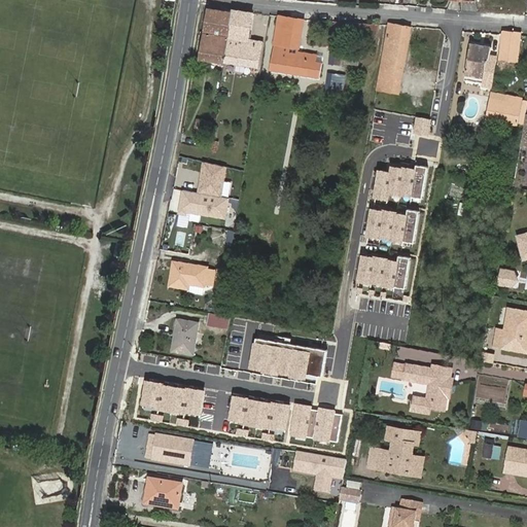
[(210,7),(205,31),(201,59),(223,62),(232,11),(210,7)]
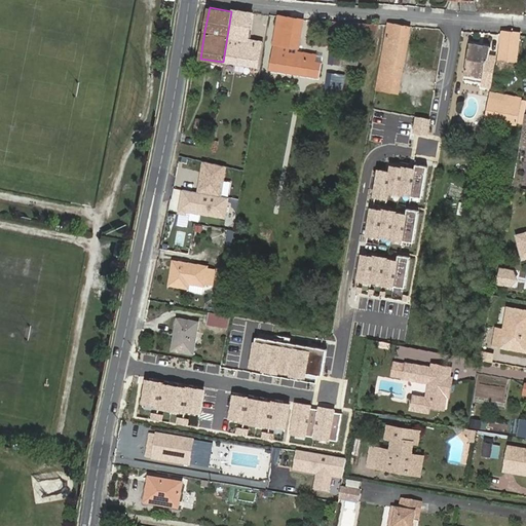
[(223,62),(260,67),(264,41),(249,39),(253,11),(232,8),(231,11),(223,62)]
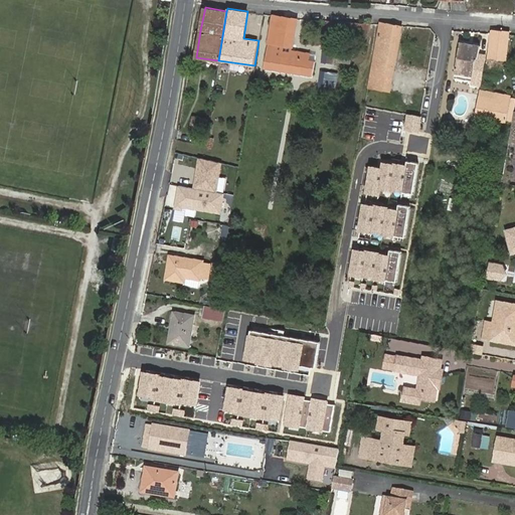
[(274,15),(264,67),(313,74),(315,60),(311,59),(312,52),(300,50),(300,53),(299,57),(293,56),(294,52),(299,19),(274,15)]
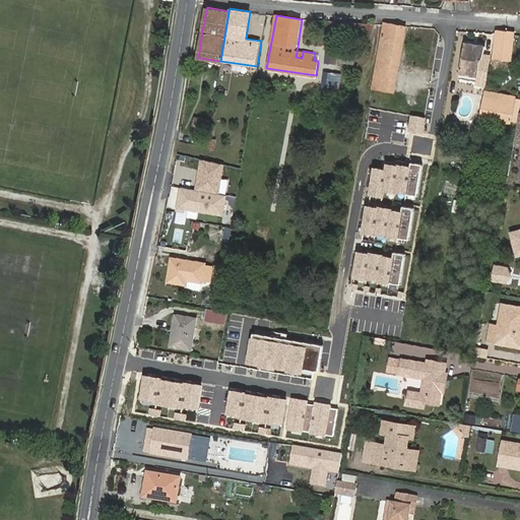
[(378,68),(377,76),(398,80),(405,34),(403,34),(404,24),(385,21),(377,68),(378,68)]
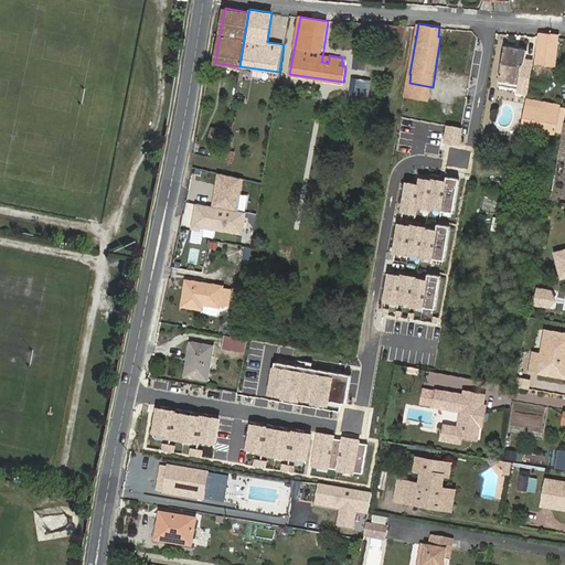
[(560,34),(541,32),(540,64),(536,80),(553,82),(554,66),(557,66),(560,34)]
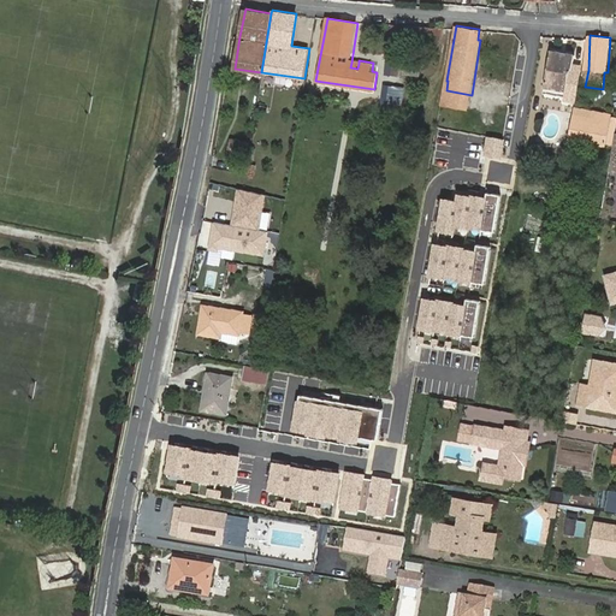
[(576,53),(552,48),(545,86),(567,89),(566,95),(564,99),(576,101),(582,64),(574,63),(576,53)]
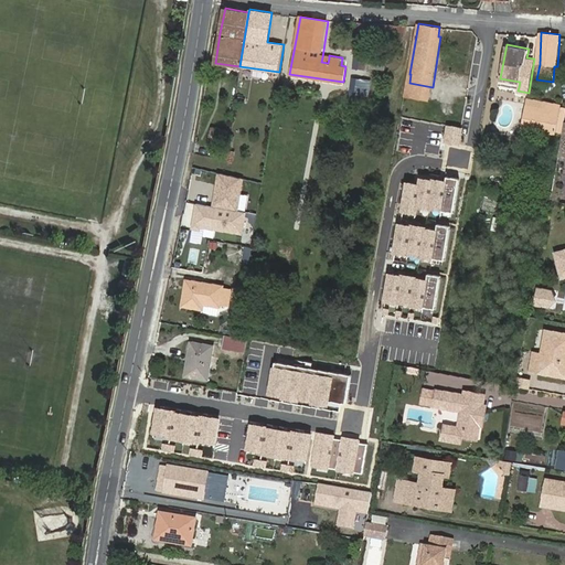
[(352,75),(350,91),(361,92),(363,77),(352,75)]
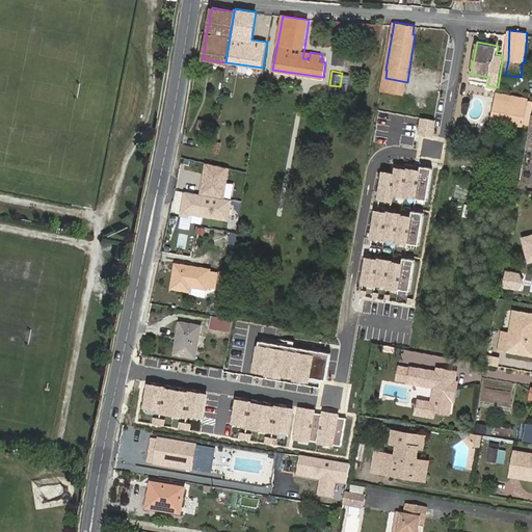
[(489,77),(471,74),(470,79),(488,82),(489,77)]
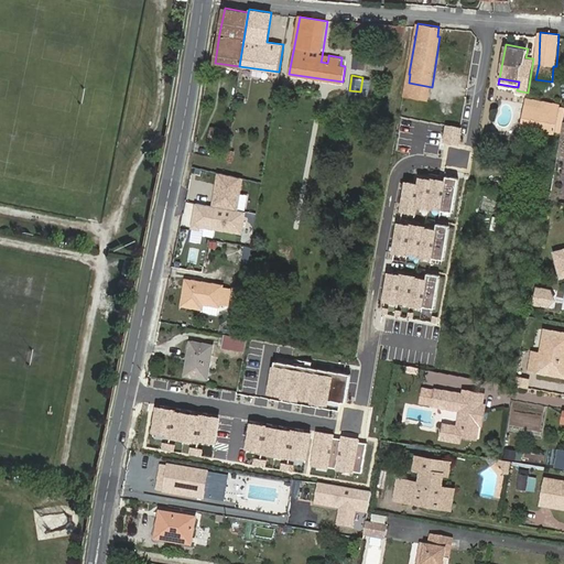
[(409,83),(407,95),(430,99),(432,87),(409,83)]
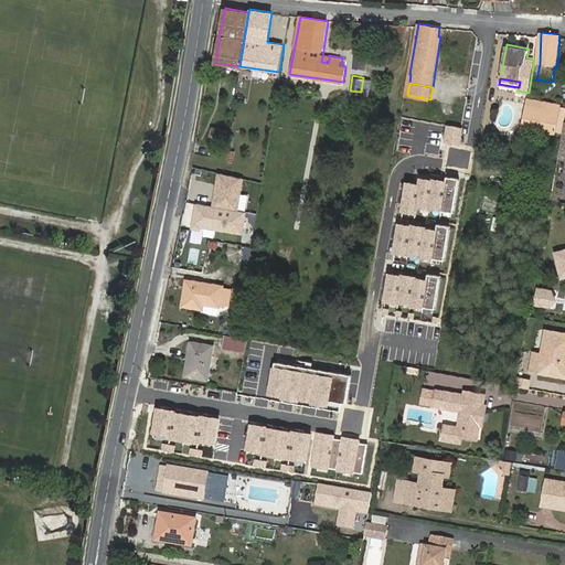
[(526,103),(522,128),(557,136),(562,109),(526,103)]
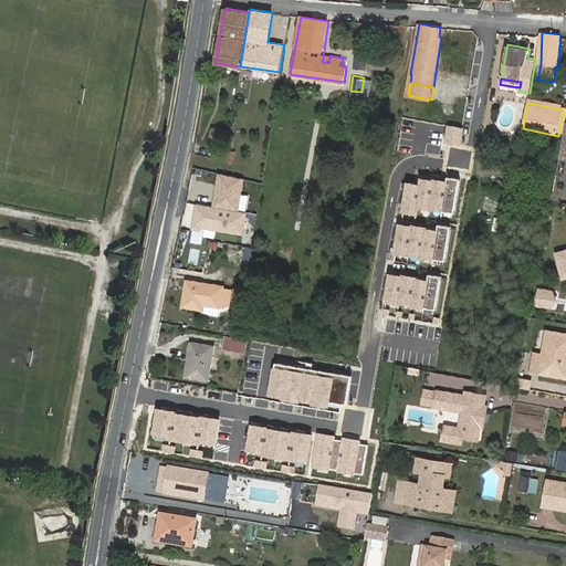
[(463,128),(448,125),(444,140),(460,144),(463,128)]
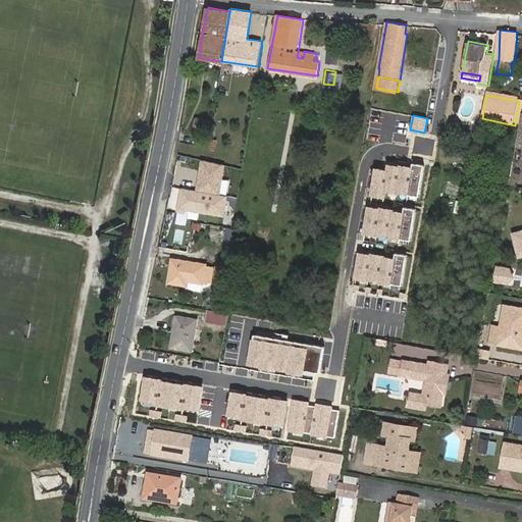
[(201,159),(197,190),(220,194),(224,165),(201,159)]
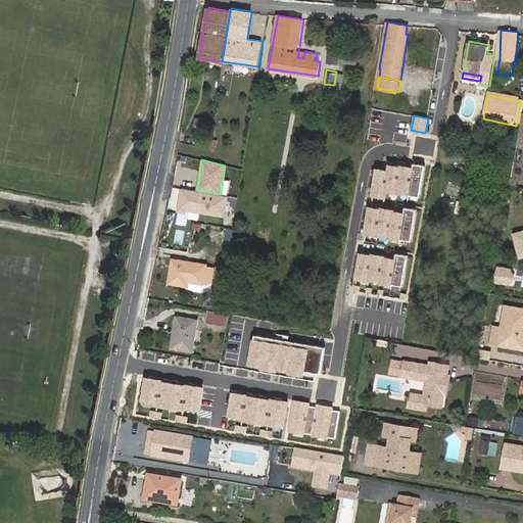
[(421,197),(426,164),(414,162),(414,165),(400,163),(399,164),(388,163),(387,170),(376,168),(371,196),(386,199),(387,192),(421,197)]
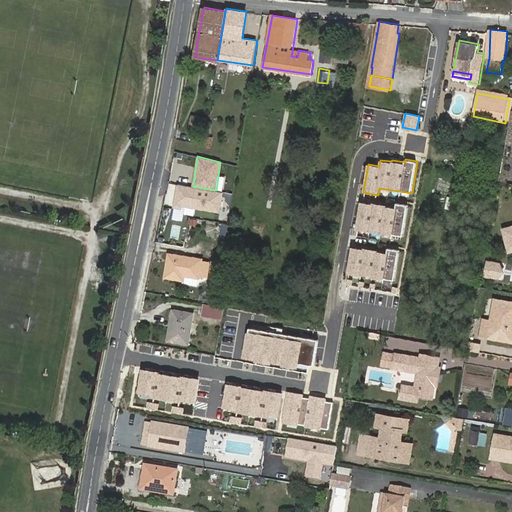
[(223,193),(176,186),(173,205),(219,213),(223,193)]
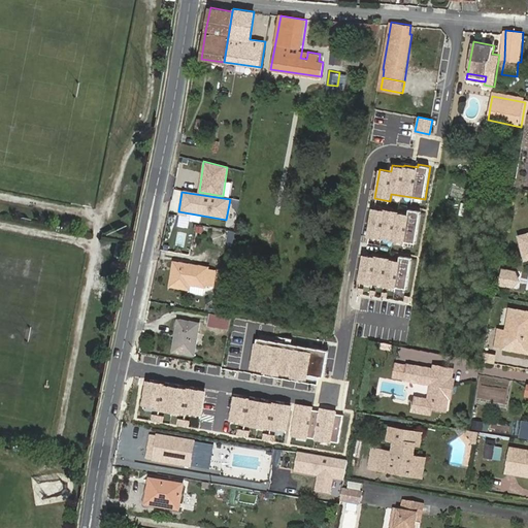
[(469,216),(471,204),(462,203),(460,215),(469,216)]
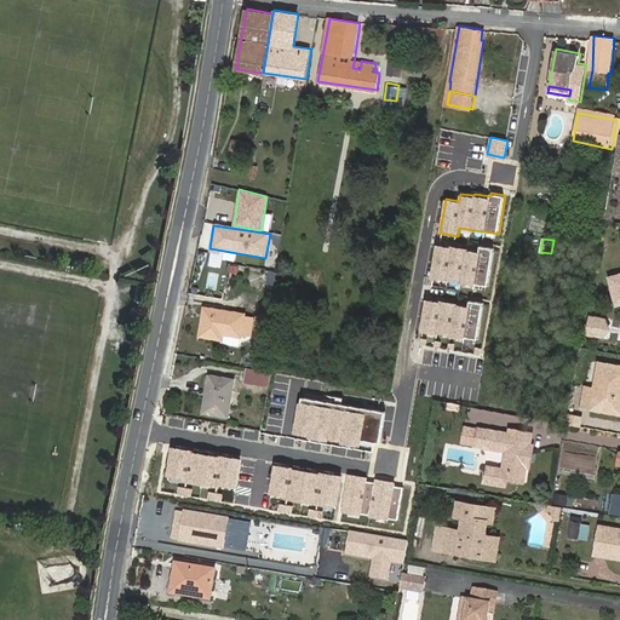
[(478,251),(436,244),(430,276),(474,285),(474,281),(487,283),(493,248),(480,246),(478,251)]
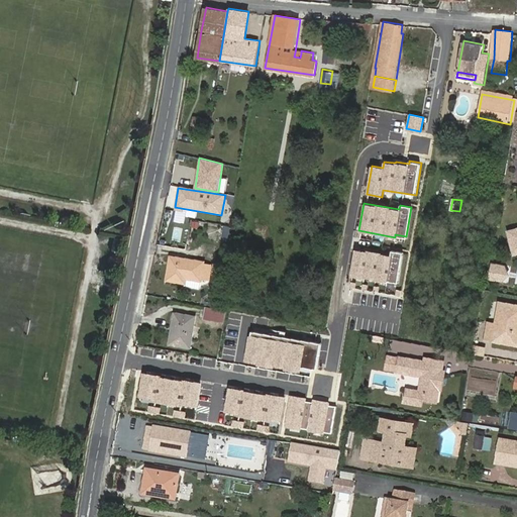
[(228,239),(231,227),(222,226),(220,238),(228,239)]
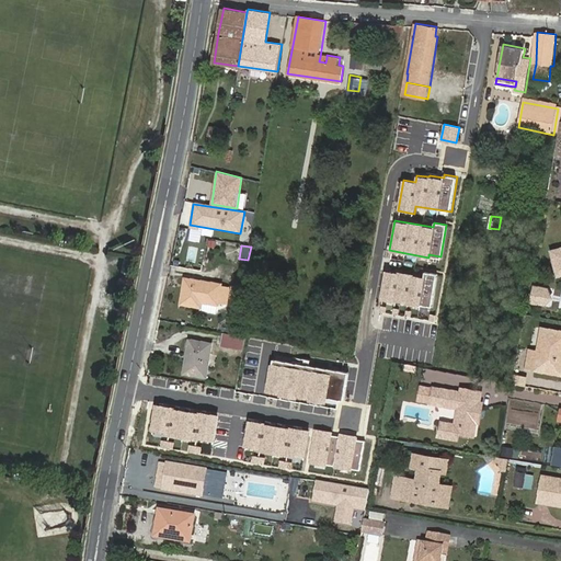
[(424,276),(386,268),(380,299),(419,306),(420,302),(431,305),(437,273),(425,271),(424,276)]
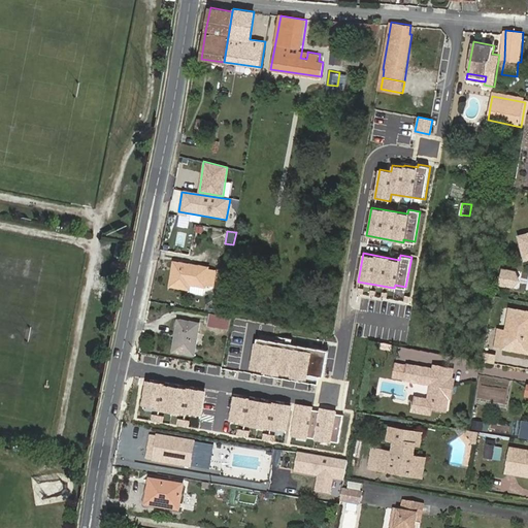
[(172,285),(192,287),(193,283),(207,285),(207,288),(215,289),(218,272),(209,271),(210,266),(176,261),(172,285)]
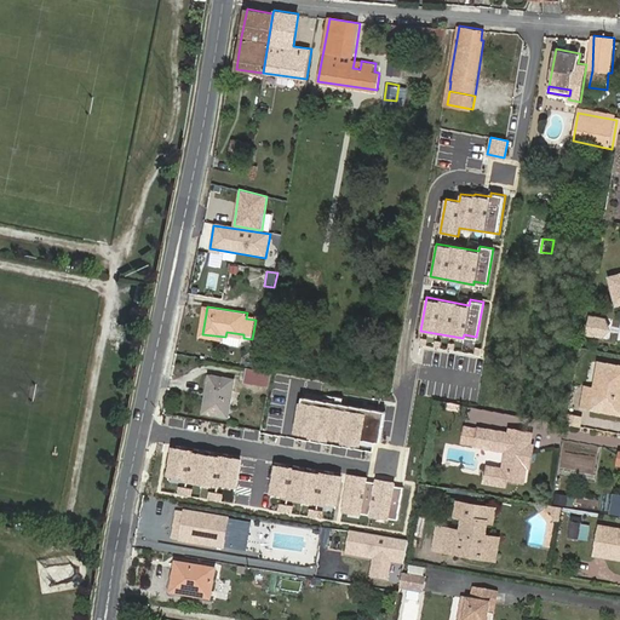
[(227,332),(225,337),(224,342),(242,344),(244,338),(244,334),(227,332)]
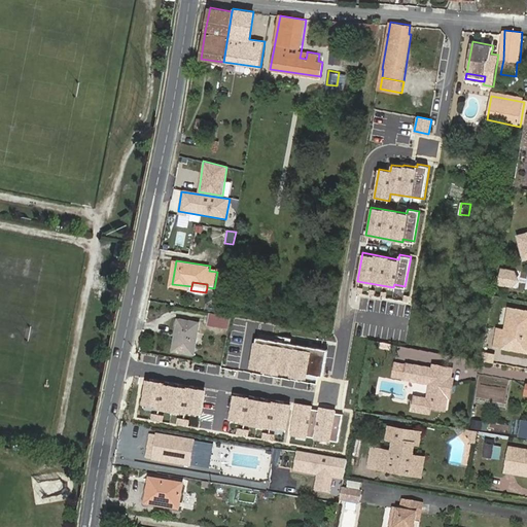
[(525,332),(526,331),(526,309),(519,308),(515,329),(506,327),(503,346),(522,350),(525,332)]
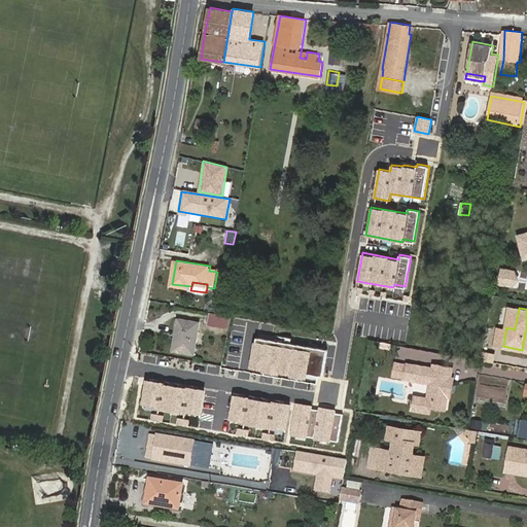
[(230,325),(232,315),(220,313),(213,312),(212,322),(230,325)]
